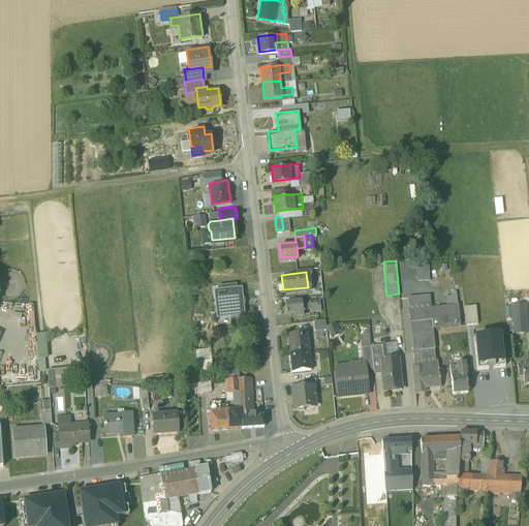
[(236,280),(217,282),(218,289),(237,287),(236,280)]
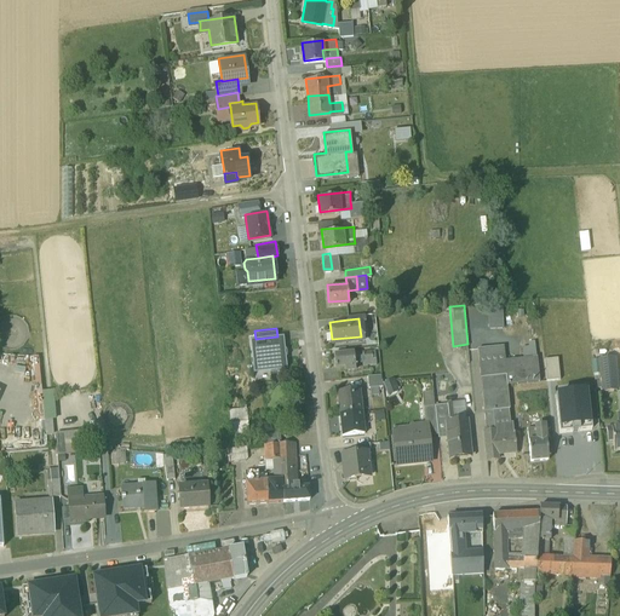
[(256,339),(253,340),(257,367),(270,364),(270,367),(276,367),(276,364),(283,363),(282,353),(287,352),(286,346),(281,347),(280,337),(277,337),(256,339)]
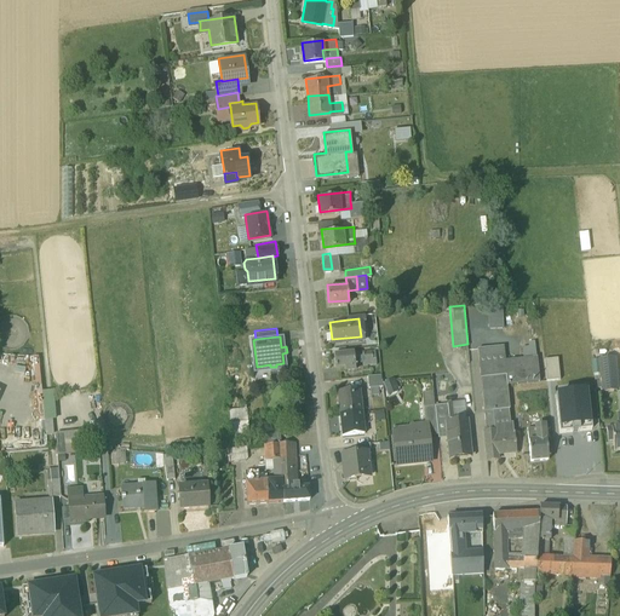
[(507,381),(540,378),(537,353),(505,357),(504,343),(477,346),(481,375),(506,373),(507,381)]
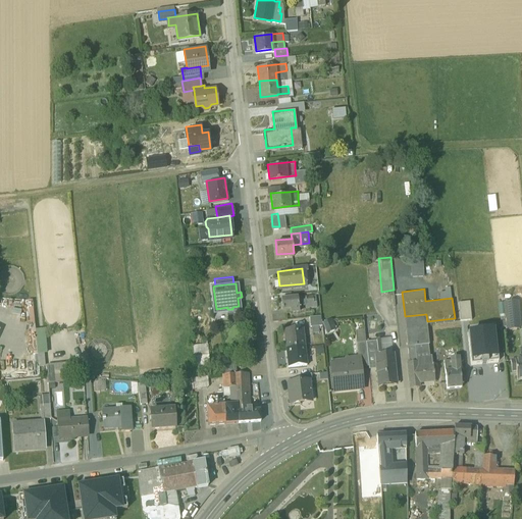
[(291,296),(280,297),(281,307),(290,306),(290,309),(299,309),(298,303),(305,303),(305,300),(304,294),(291,296)]
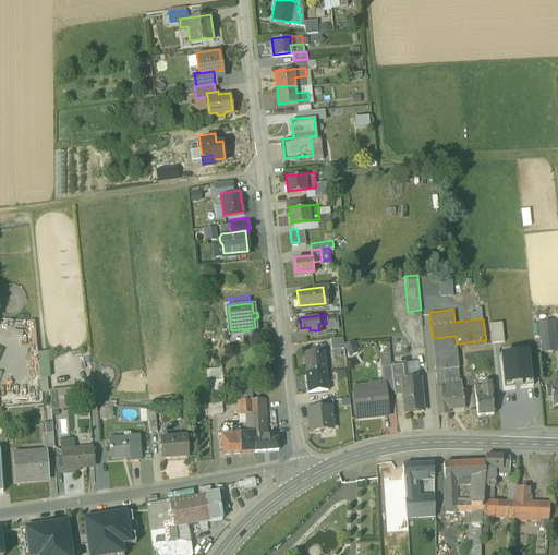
[(540,320),(543,350),(553,349),(549,318),(540,320)]
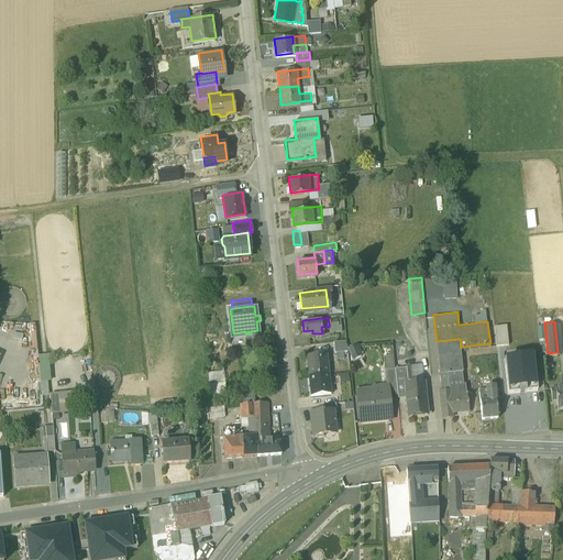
[(507,324),(496,325),(498,343),(509,342),(507,324)]
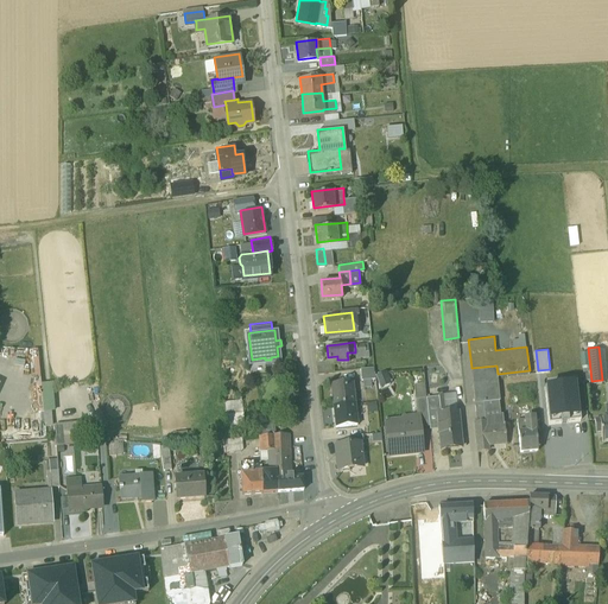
[(374,364),(360,366),(361,377),(375,376),(374,364)]
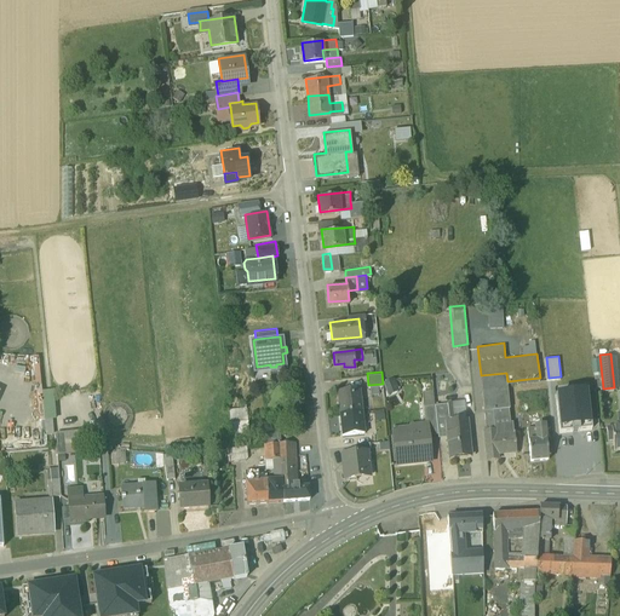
[(506,373),(481,375),(484,408),(509,406),(510,406),(507,381),(506,373)]
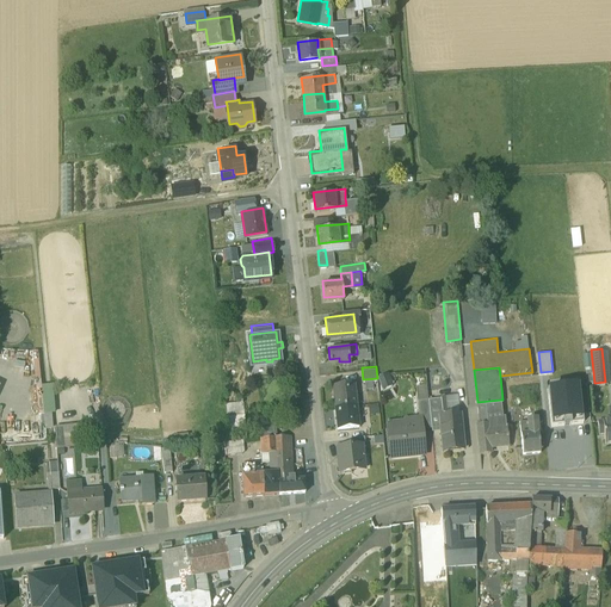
[(381,378),(369,379),(371,400),(382,398),(381,378)]
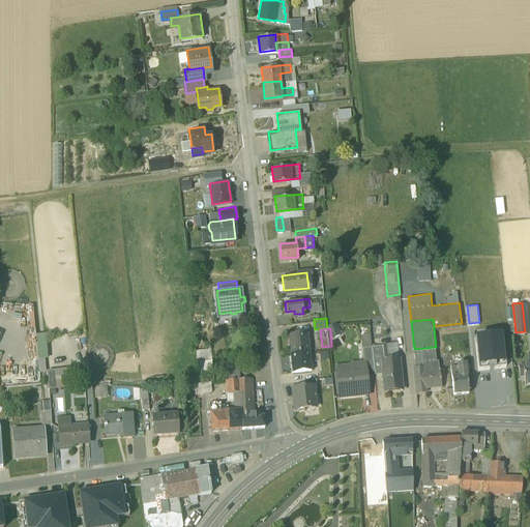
[(346,337),(342,328),(333,332),(336,344),(346,337)]
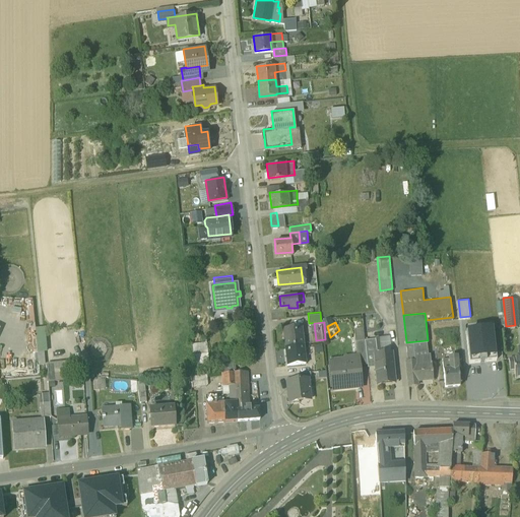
[(302,324),(283,326),(285,344),(304,342),(302,324)]
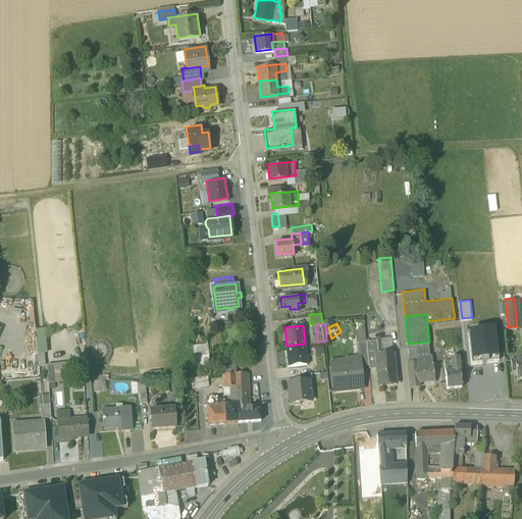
[(494,326),(468,329),(471,362),(499,359),(499,358),(505,357),(504,351),(498,352),(494,326)]
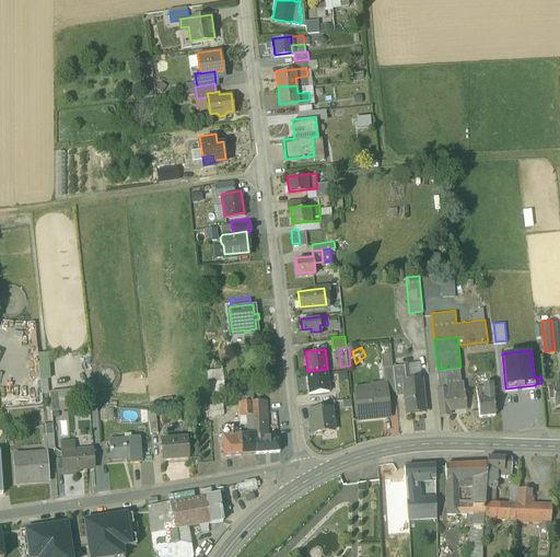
[(405,362),(393,363),(396,390),(403,390),(401,380),(406,379),(405,362)]
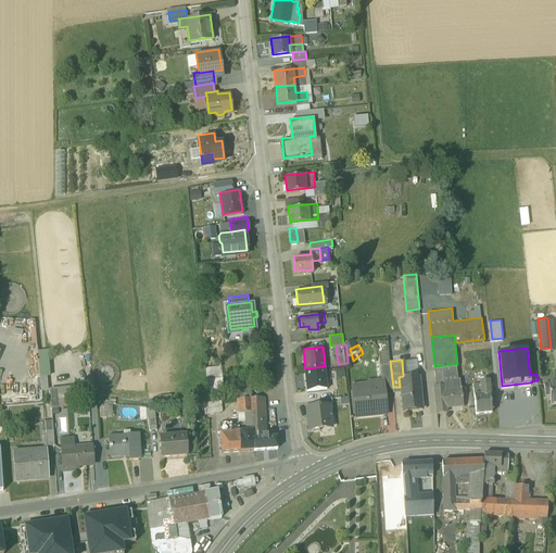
[(390,361),(380,362),(381,379),(382,379),(383,388),(393,387),(390,361)]
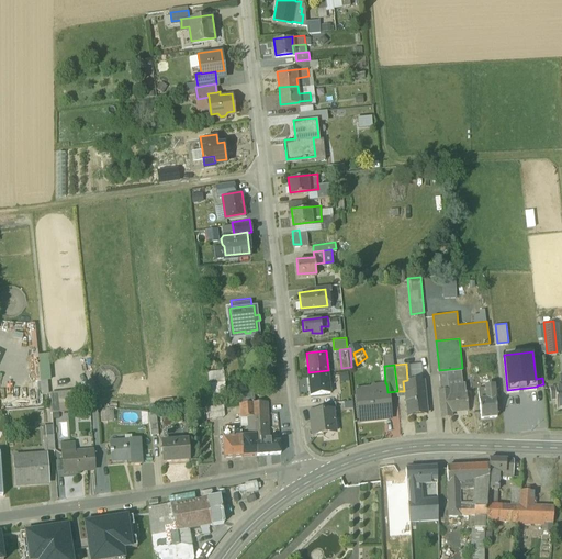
[(224,368),(209,369),(211,391),(226,389),(224,368)]
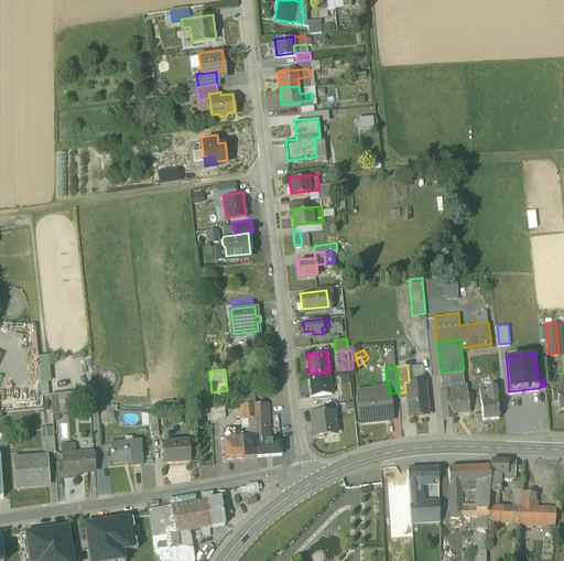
[(441,371),(443,390),(449,389),(449,385),(464,383),(463,369),(441,371)]
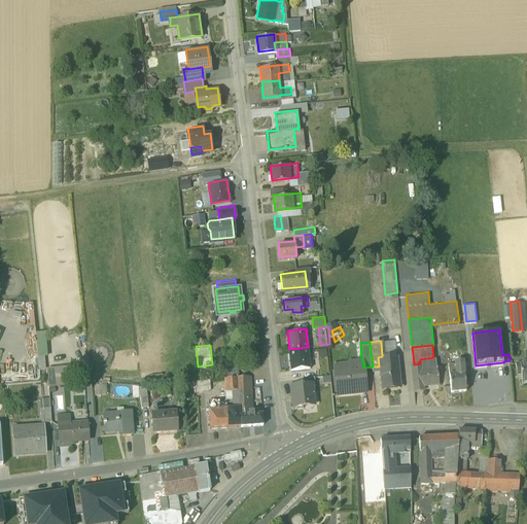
[(308,347),(289,349),(291,368),(310,365),(308,347)]
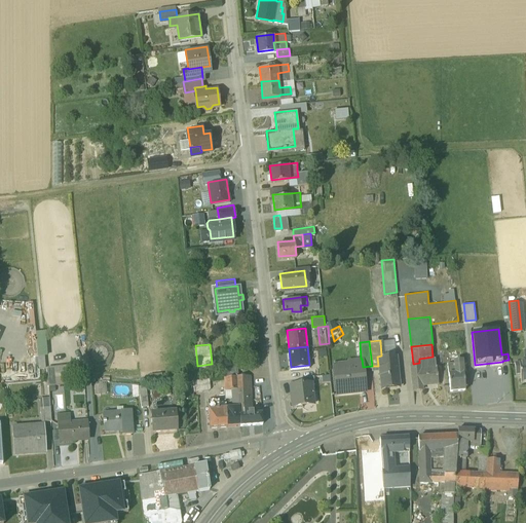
[(381,356),(377,357),(378,366),(380,385),(400,383),(397,355),(381,356)]
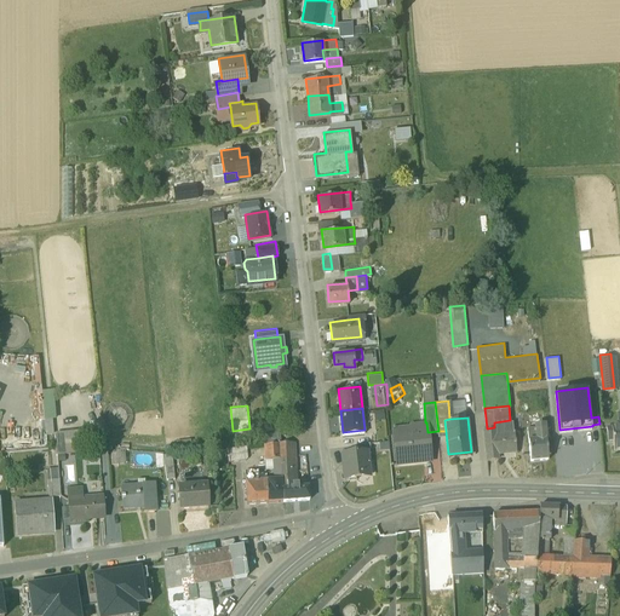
[(510,420),(494,422),(494,427),(484,429),(487,456),(498,456),(498,450),(515,449),(512,420),(510,420)]
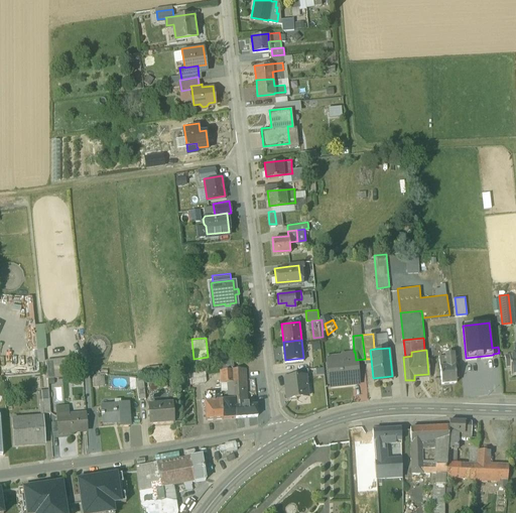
[(515,351),(505,353),(506,364),(510,363),(511,372),(515,371),(515,351)]
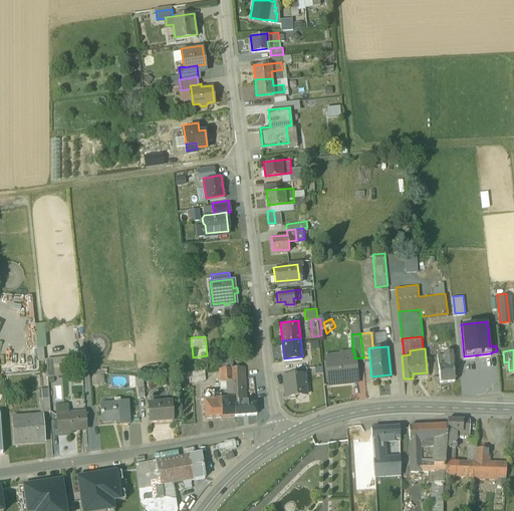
[(352,350),(326,352),(329,382),(356,379),(354,358),(353,350),(352,350)]
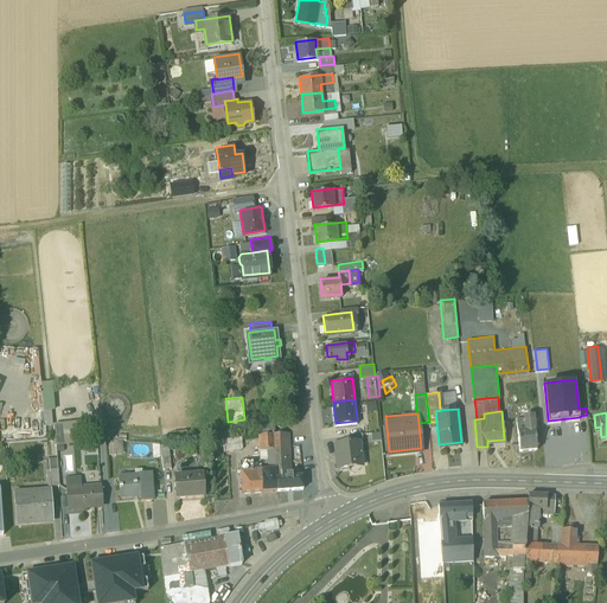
[(532,417),(525,418),(525,427),(517,428),(519,448),(536,447),(535,427),(534,427),(532,417)]
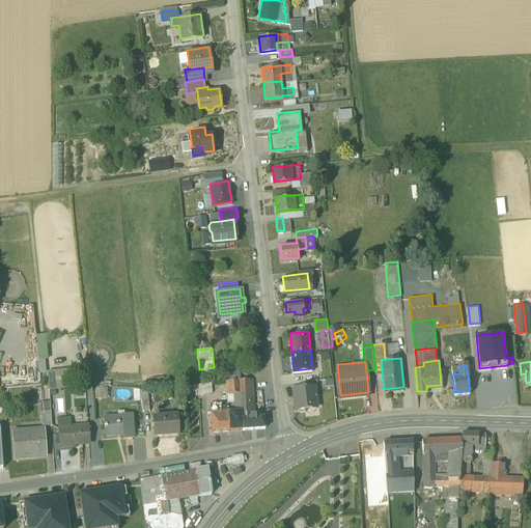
[(66,366),(47,367),(49,390),(68,389),(66,366)]
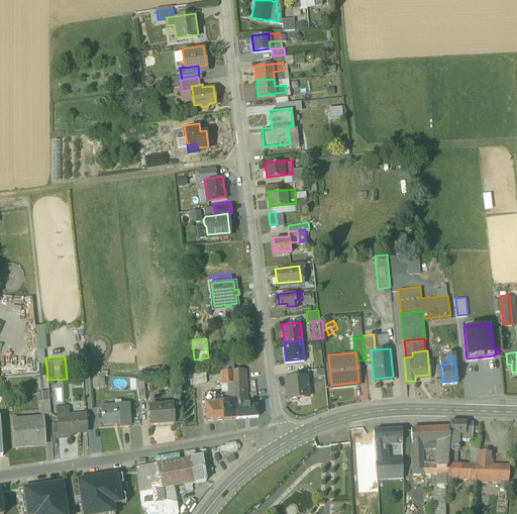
[(230,368),(230,357),(220,357),(220,369),(230,368)]
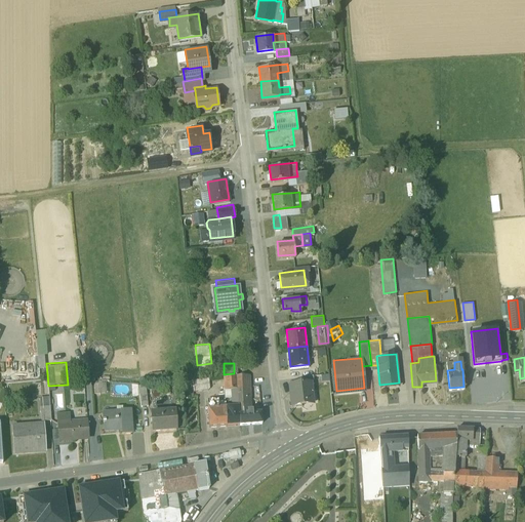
[(249,372),(237,373),(237,386),(238,391),(247,390),(250,390),(249,372)]
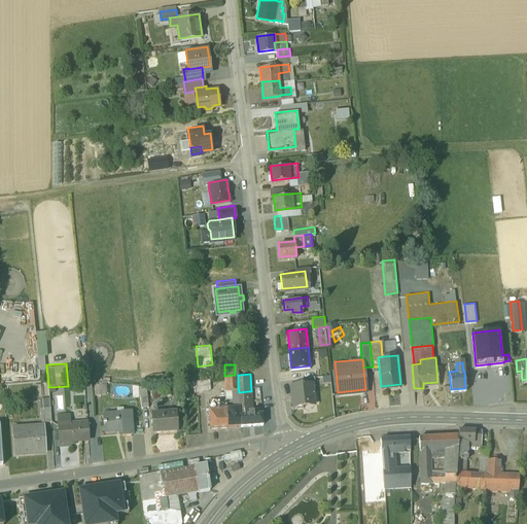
[(224,376),(225,388),(232,388),(238,387),(238,375),(235,375),(224,376)]
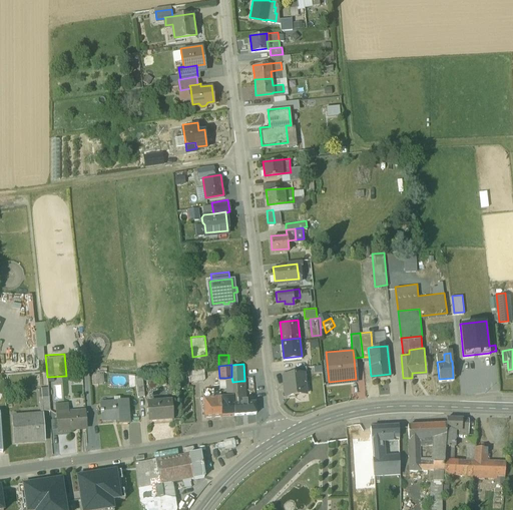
[(307,372),(306,365),(293,366),(293,373),(304,372),(307,372)]
